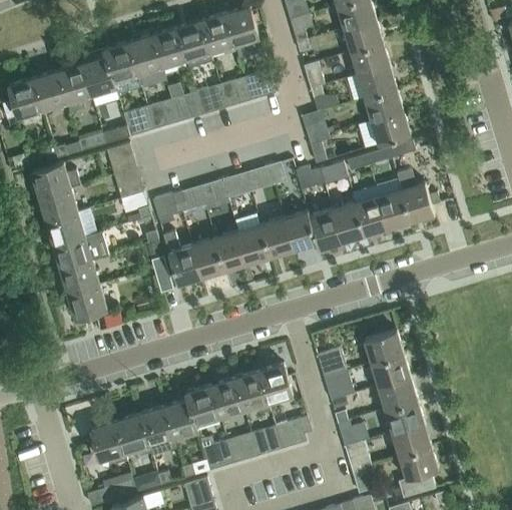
[(283,0),(289,19),(300,16),(294,0),(283,0)]
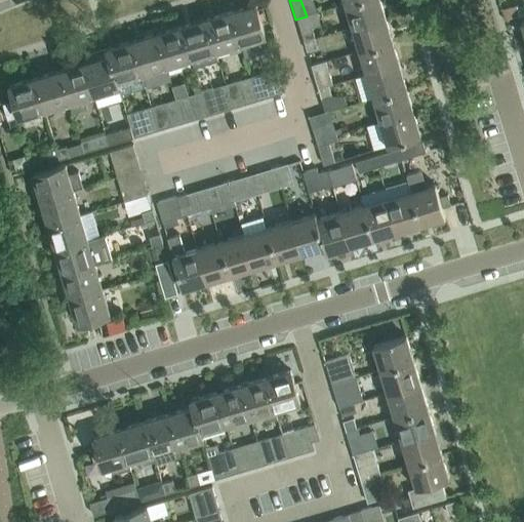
[(385,18),(378,0),(362,0),(344,6),(351,29),(385,18)]
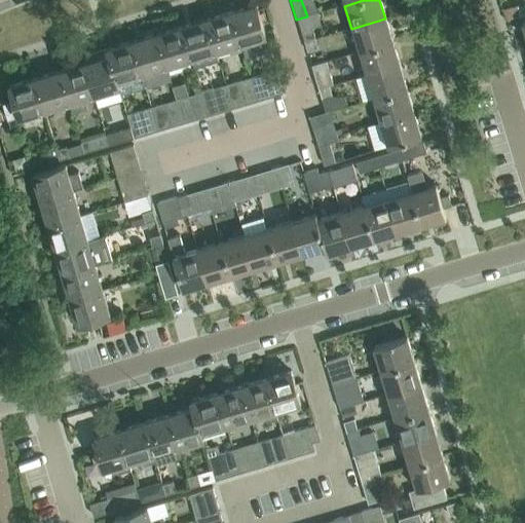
[(520,17),(524,15),(524,3),(516,6),(520,17)]
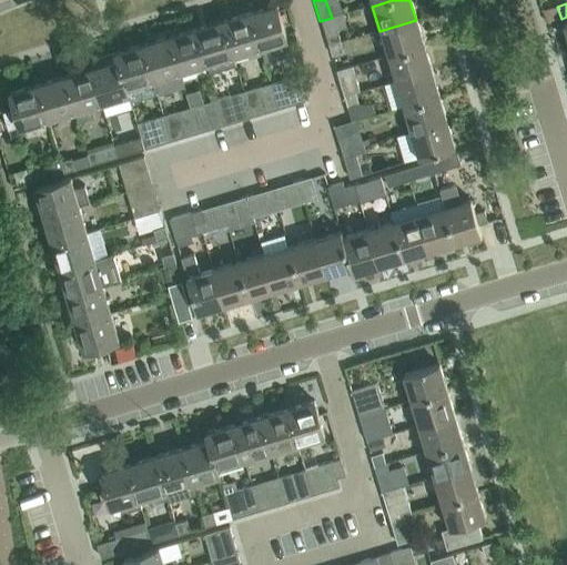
[(289,48),(275,7),(249,14),(260,49),(272,44),(274,52),(289,48)]
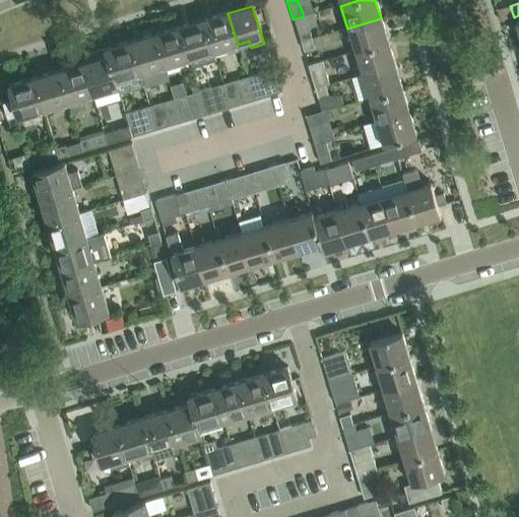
[(238,45),(228,13),(203,20),(213,52),(226,48),(228,56),(239,53),(238,45)]
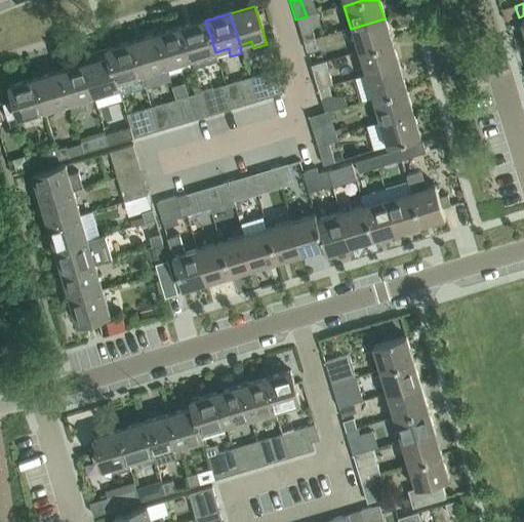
[(392,43),(385,18),(351,29),(358,52),(392,43)]
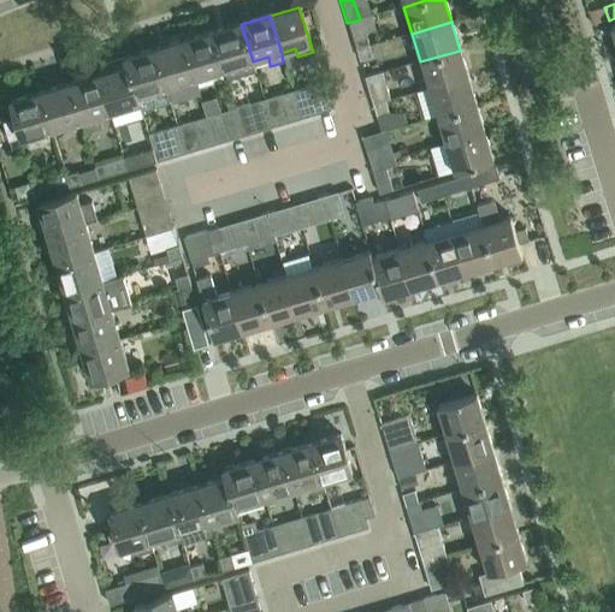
[(253,61),(241,24),(212,33),(223,70),(253,61)]
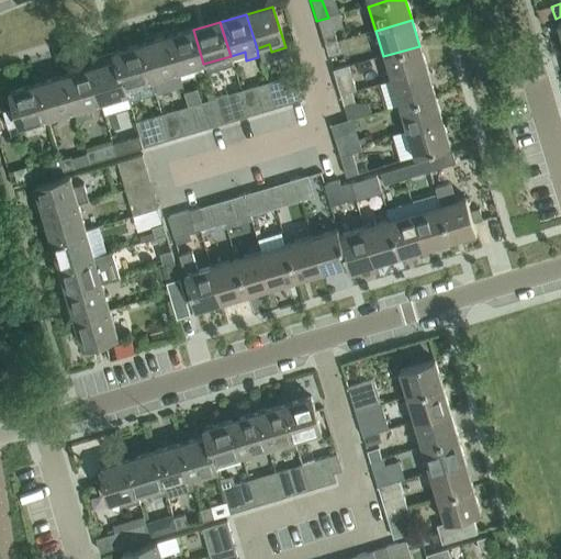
[(203,64),(193,30),(167,38),(177,71),(203,64)]
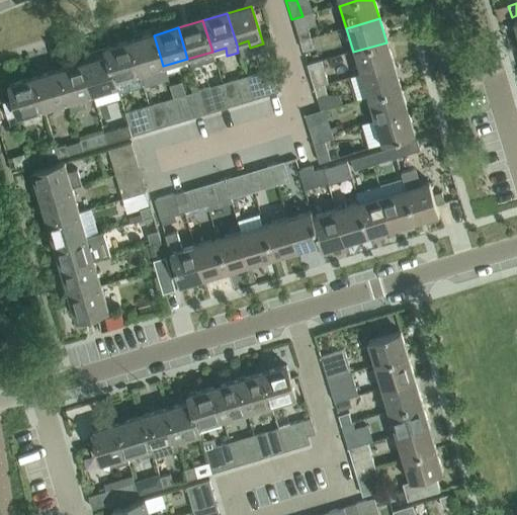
[(310,39),(307,29),(295,32),(298,43),(310,39)]
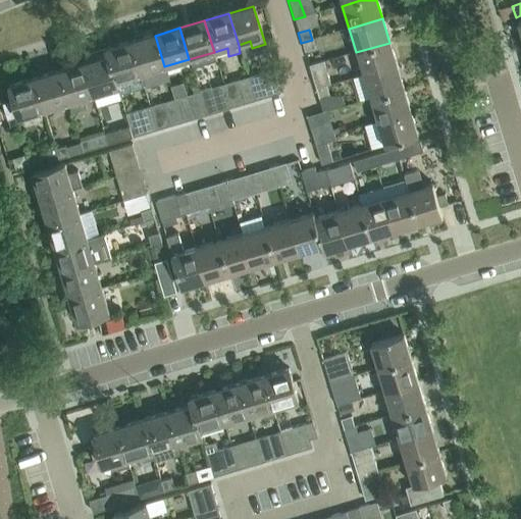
[(164,66),(155,36),(131,43),(140,74),(164,66)]
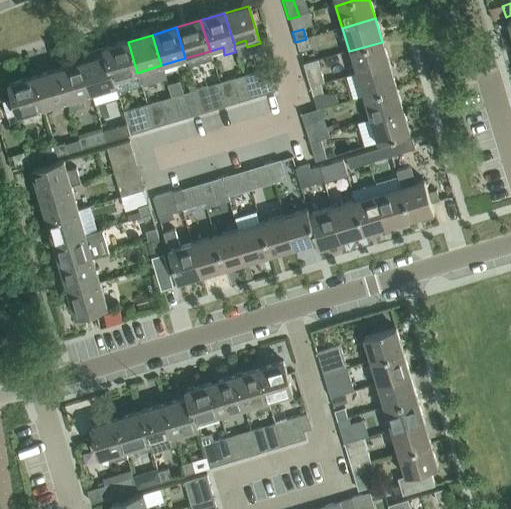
[(309,49),(306,39),(295,42),(298,52),(309,49)]
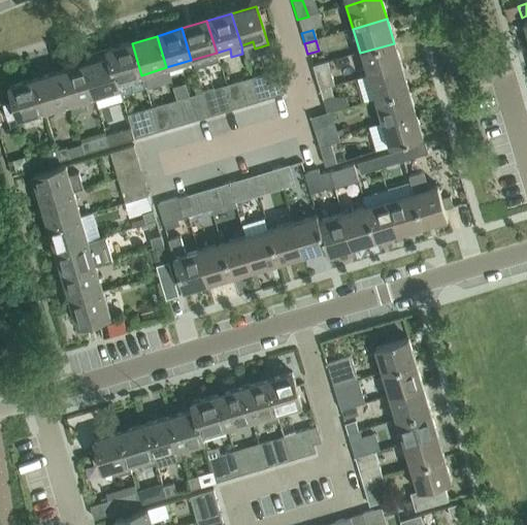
[(141,75),(132,43),(105,51),(107,58),(116,83),(141,75)]
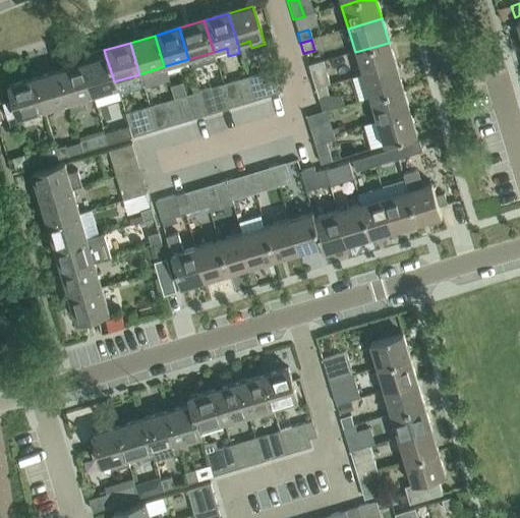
[(395,65),(389,43),(355,52),(362,75),(395,65)]
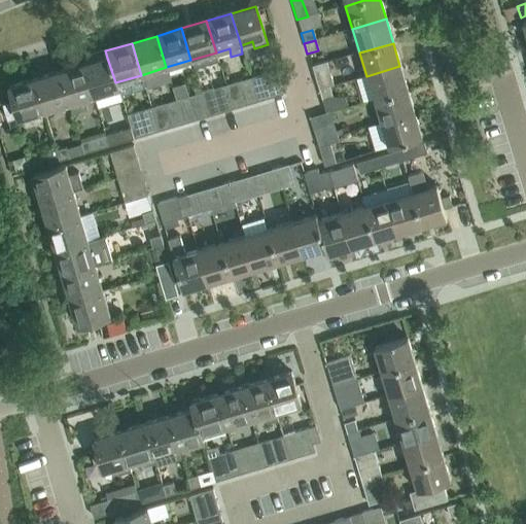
[(115,82),(107,58),(105,50),(90,56),(92,63),(83,65),(94,97),(118,90),(115,82)]
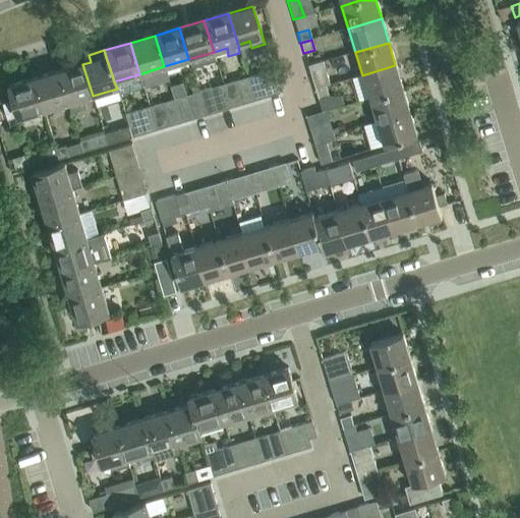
[(307,66),(314,90),(325,87),(329,85),(323,70),(338,65),(335,58),(318,63),(307,66)]
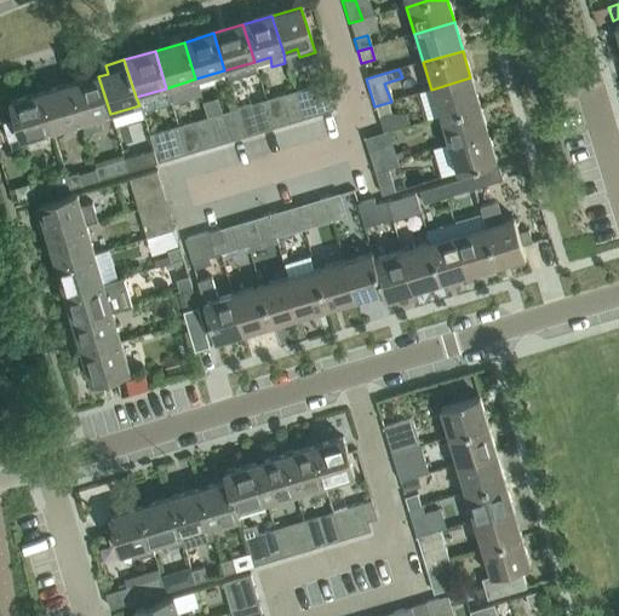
[(110,114),(98,76),(69,85),(80,124),(85,136),(102,130),(98,117),(110,114)]
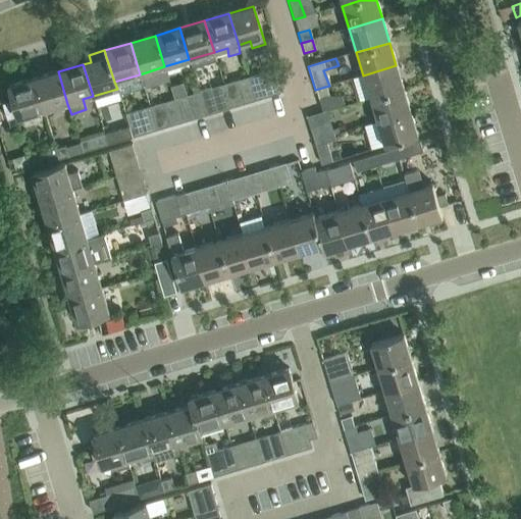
[(403,90),(396,65),(363,75),(370,100),(403,90)]
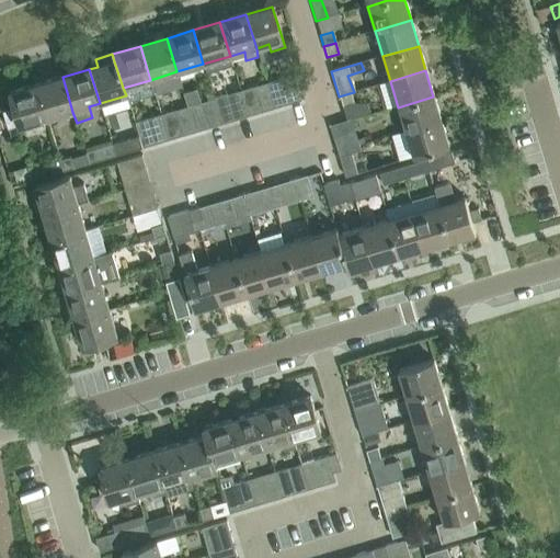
[(72,112),(63,77),(36,84),(47,120),(72,112)]
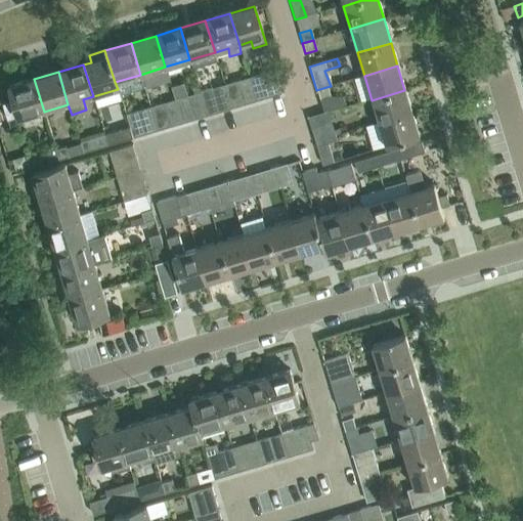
[(261,75),(249,78),(256,101),(268,98),(261,75)]
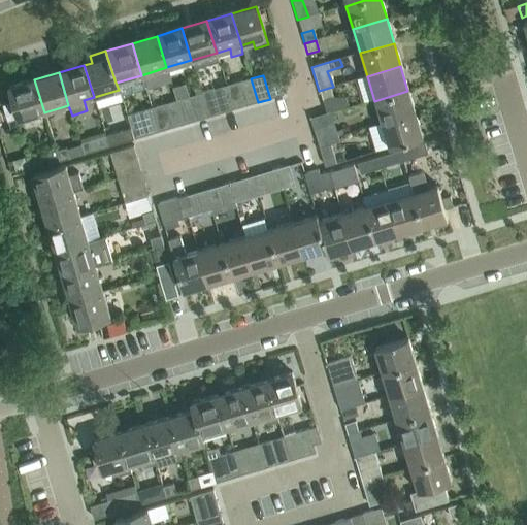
[(44,112),(34,79),(8,88),(12,103),(18,120),(19,121),(44,112)]
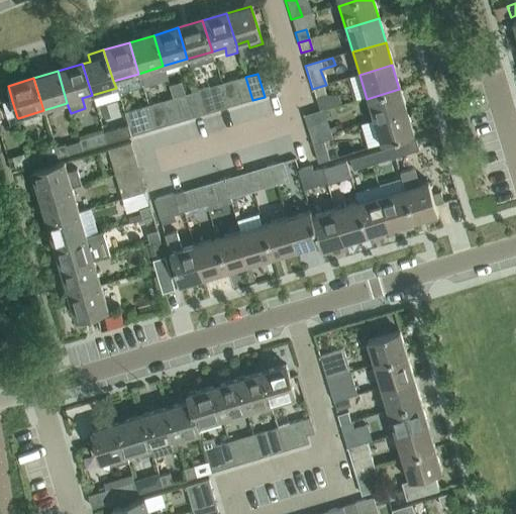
[(240,104),(233,81),(220,85),(227,108),(240,104)]
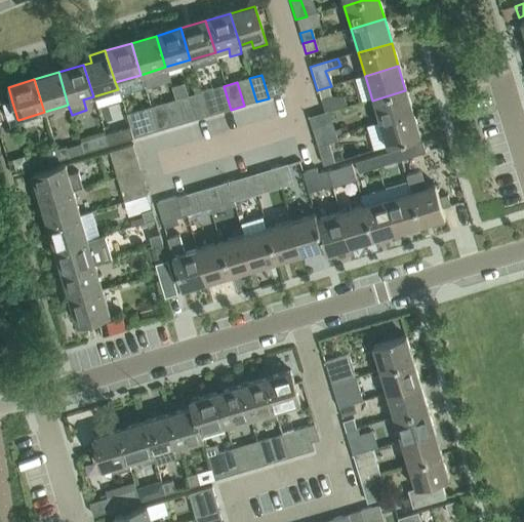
[(330,97),(327,87),(317,90),(324,114),(335,111),(330,97)]
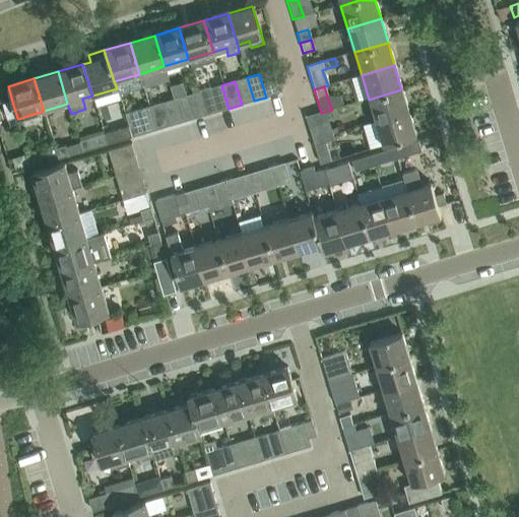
[(209,88),(198,92),(205,116),(216,112),(209,88)]
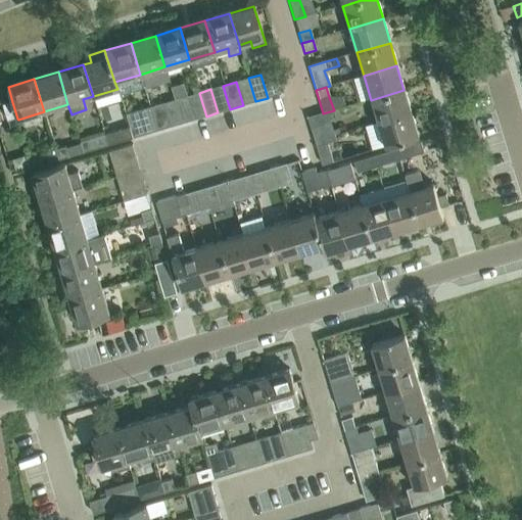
[(411,113),(404,90),(371,100),(378,124),(411,113)]
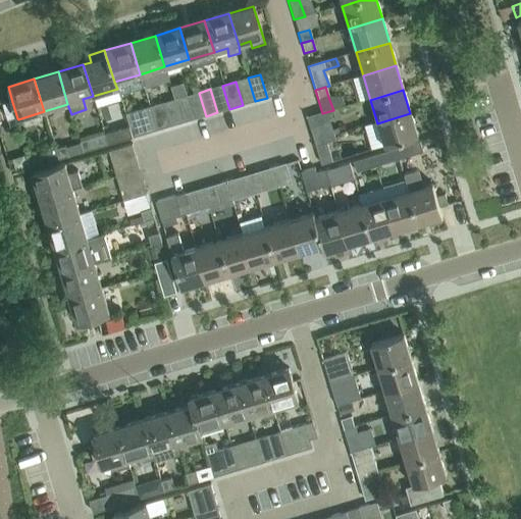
[(193,120),(187,96),(173,100),(180,123),(193,120)]
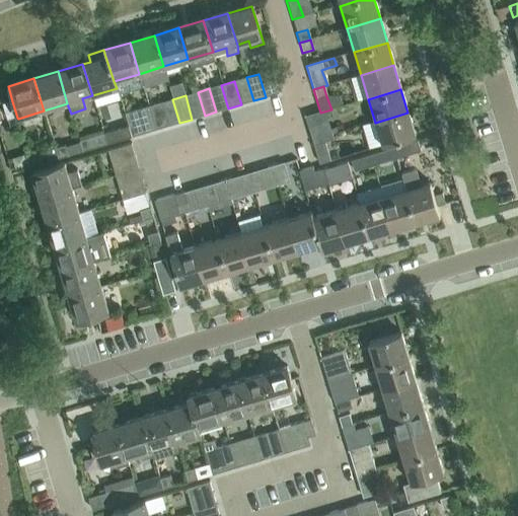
[(12,101),(2,104),(7,121),(17,118),(12,101)]
